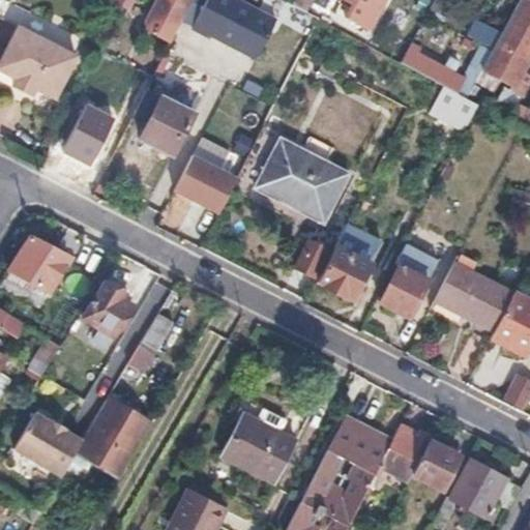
[(6,0),(0,0),(0,16),(17,25),(23,11),(20,10),(22,7),(6,0)]
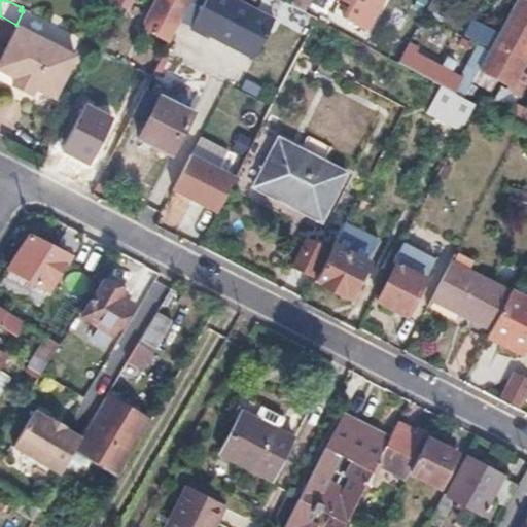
[(156,0),(145,23),(147,29),(168,40),(188,0),(156,0)]
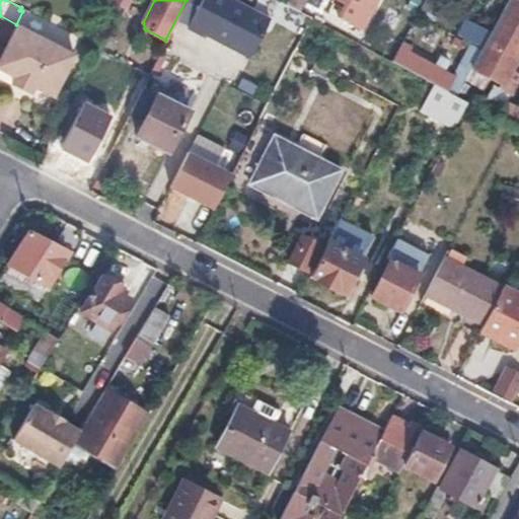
[(269,18),(232,0),(201,0),(187,27),(205,36),(206,34),(250,57),(269,18)]
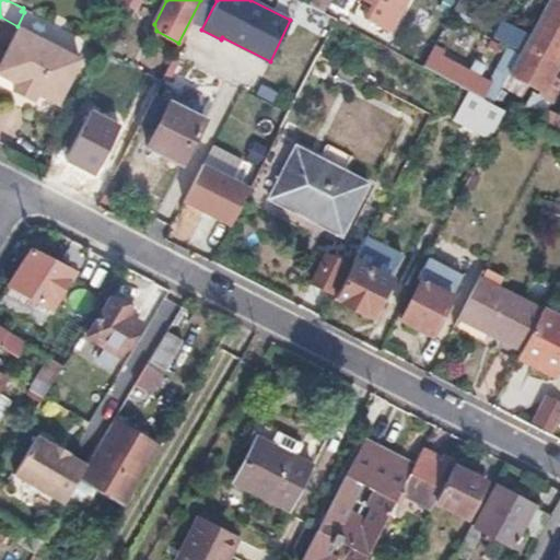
[(270,0),(291,11),(296,0),(270,0)]
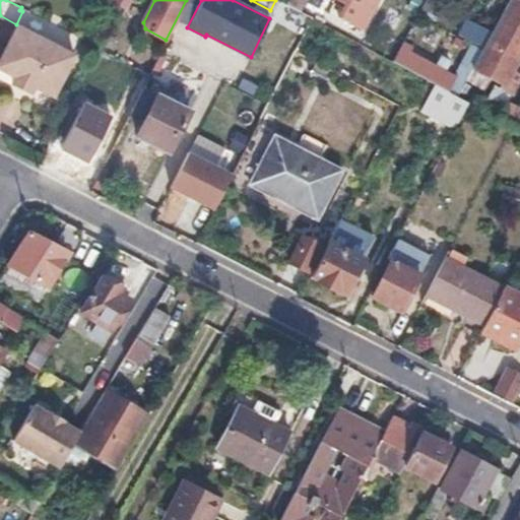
[(303,0),(285,0),(284,3),(298,10),(303,0)]
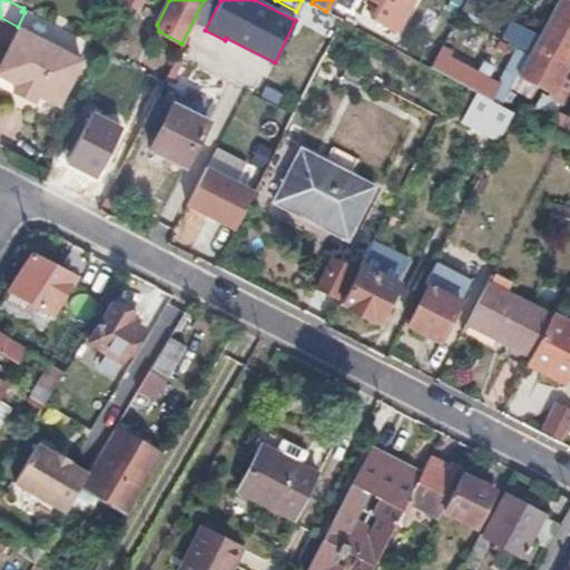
[(374,0),(377,2),(370,17),(394,30),(410,0),(374,0)]
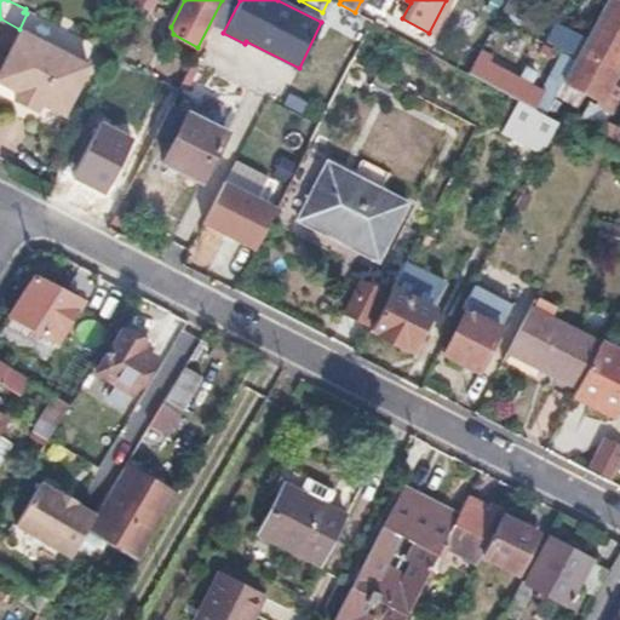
[(530,0),(505,0),(499,11),(520,22),(530,0)]
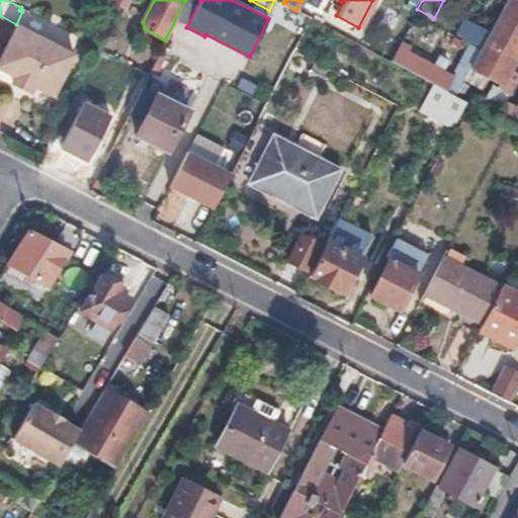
[(517,0),(505,0),(479,50),(469,67),(490,78),(500,83),(498,87),(491,84),(478,108),(509,125),(515,128),(517,121),(517,108),(504,101),(517,75),(510,71),(517,56),(517,0)]
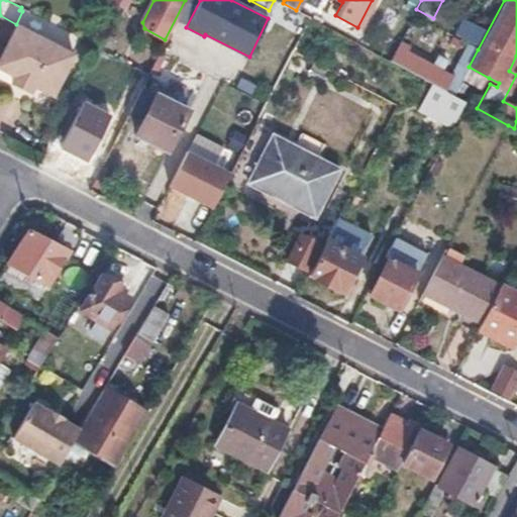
[(56,45),(16,24),(0,54),(0,68),(13,75),(31,85),(34,86),(56,45)]
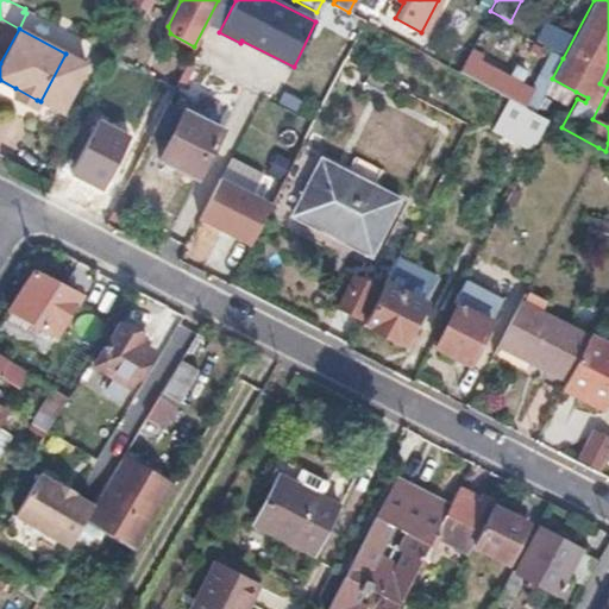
[(471,48),(458,71),(502,95),(534,113),(542,96),(544,95),(532,88),(479,61),(483,54),(471,48)]
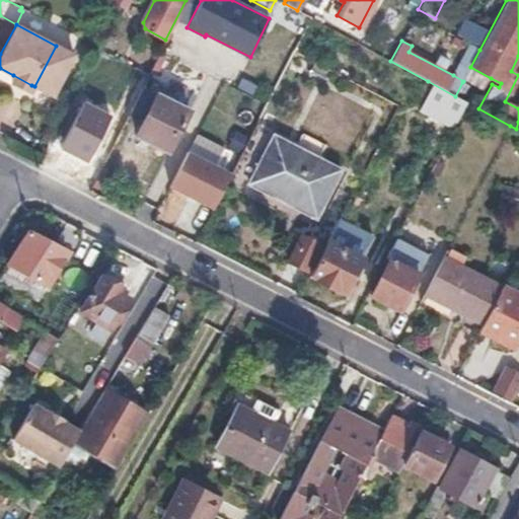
[(479,50),(470,45),(453,75),(463,81),(463,80),(470,67),(479,50)]
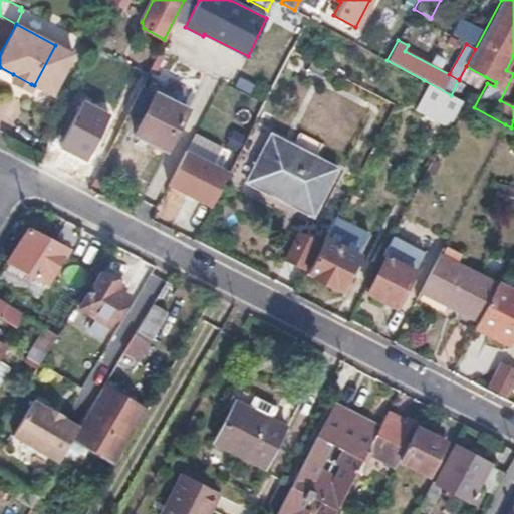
[(71,53),(55,45),(34,85),(50,94),(71,53)]
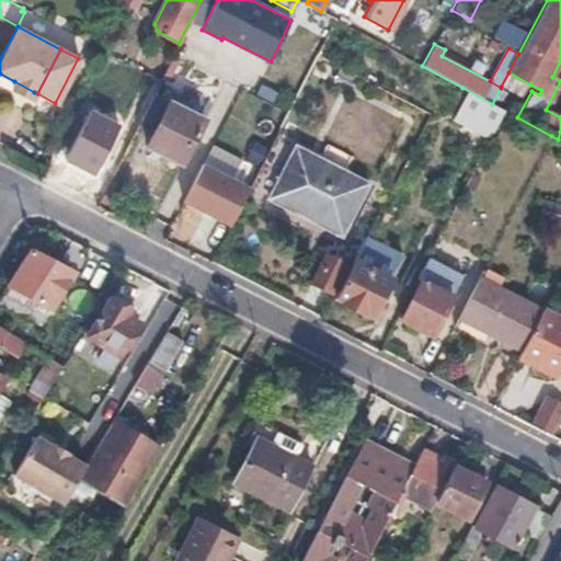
[(530,84),(508,72),(501,87),(523,98),(530,84)]
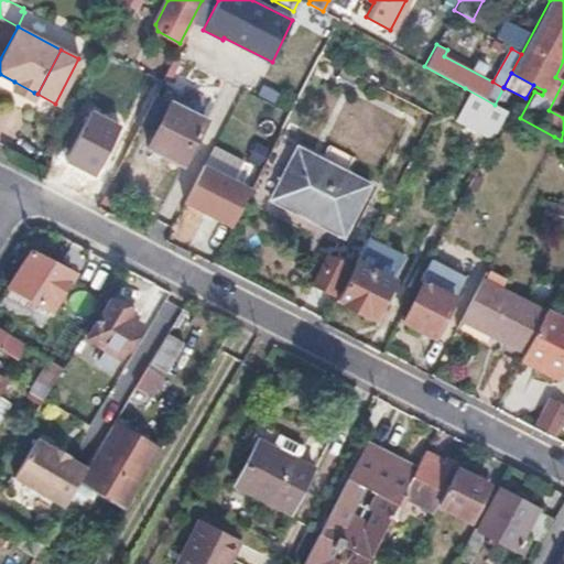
[(14,82),(12,86),(32,97),(34,93),(14,82)]
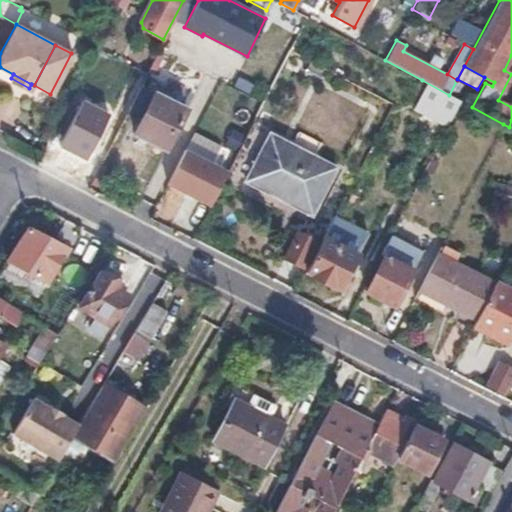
[(11,78),(9,82),(27,92),(29,88),(11,78)]
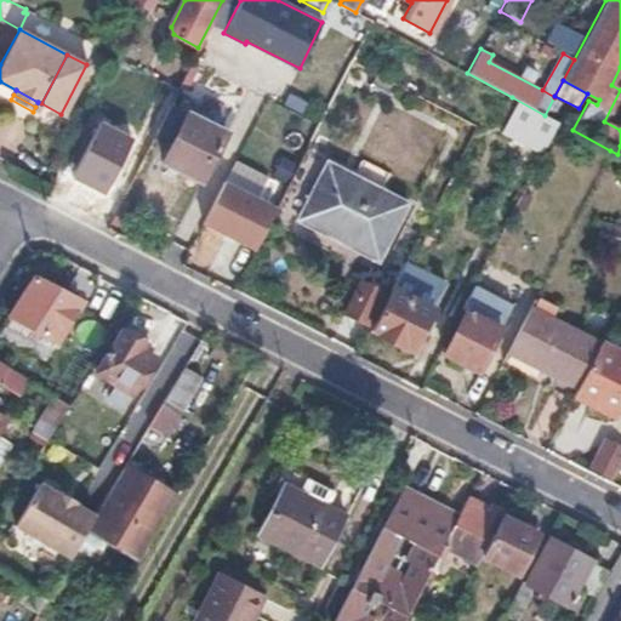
[(512,97),(503,112),(536,130),(545,115),(512,97)]
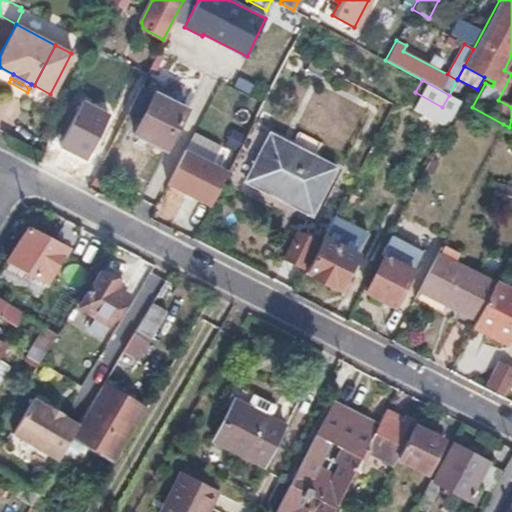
[(461,84),(456,81),(449,95),(454,97),(461,84)]
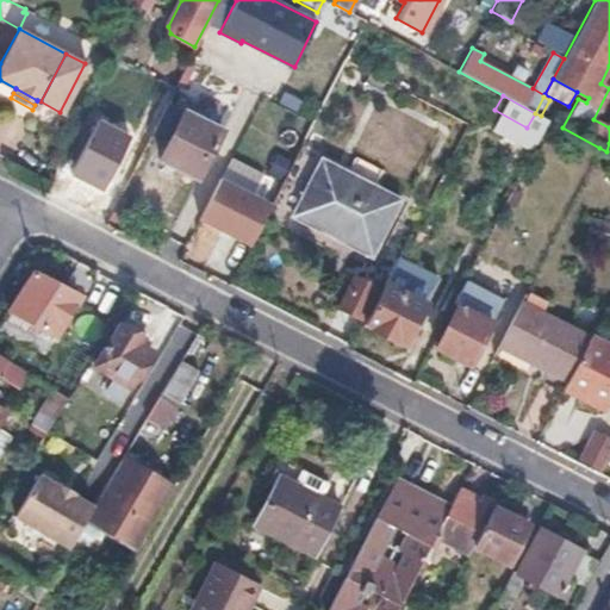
[(168,103),(151,135),(167,143),(160,159),(198,179),(223,130),(168,103)]
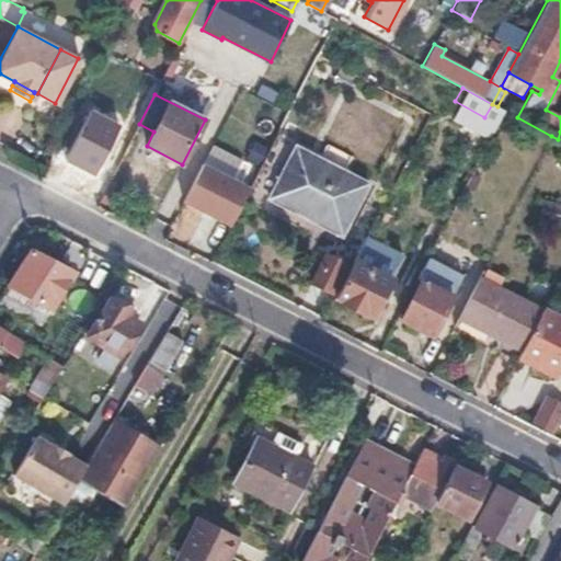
[(497,106),(492,104),(484,117),(480,125),(492,132),(503,110),(497,106)]
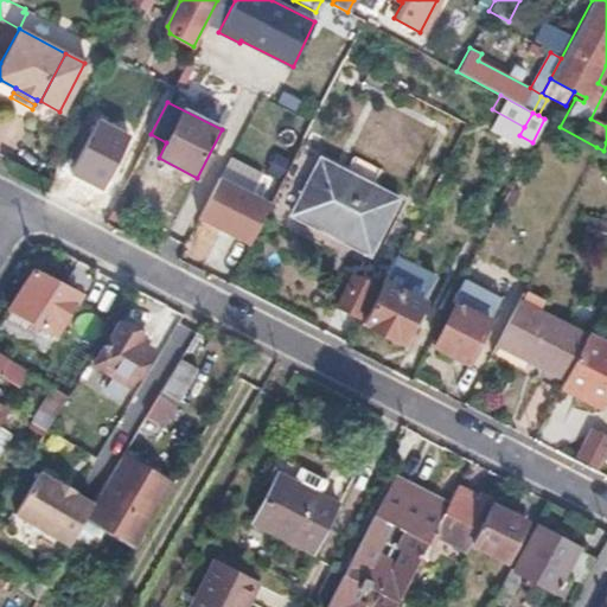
[(112,209),(138,159),(123,151),(112,173),(95,165),(80,193),(112,209)]
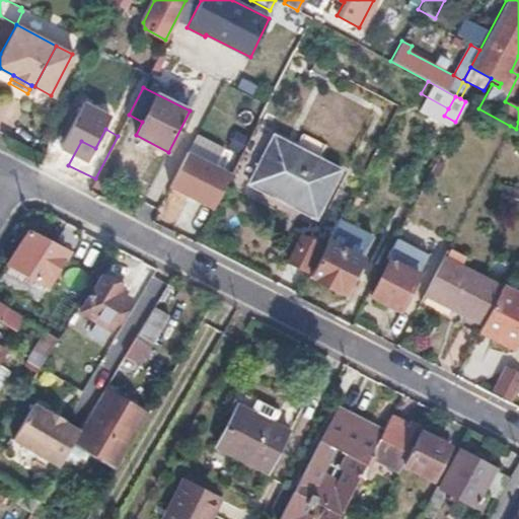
[(276,134),(252,176),(285,193),(281,200),(316,218),(342,169),(276,134)]
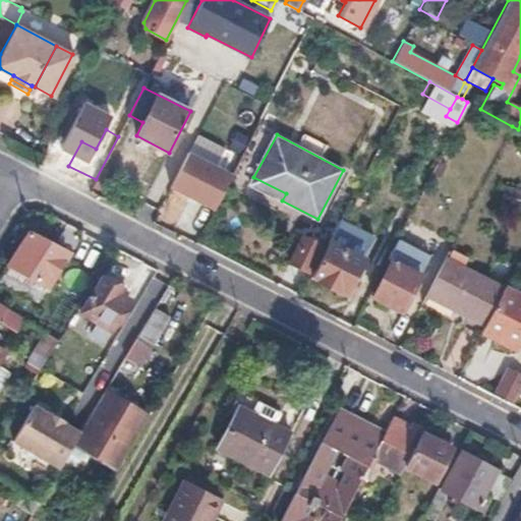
[(230,175),(186,153),(171,184),(169,186),(213,209),(230,175)]
